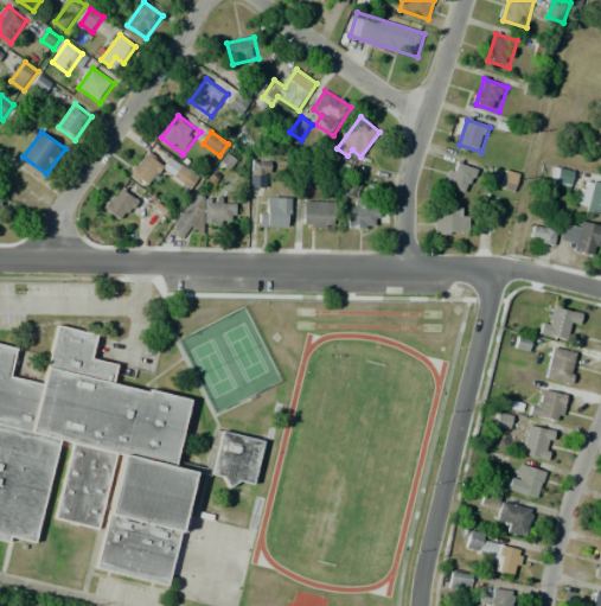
[(149,152),(167,165),(149,189),(132,176),(149,152)]
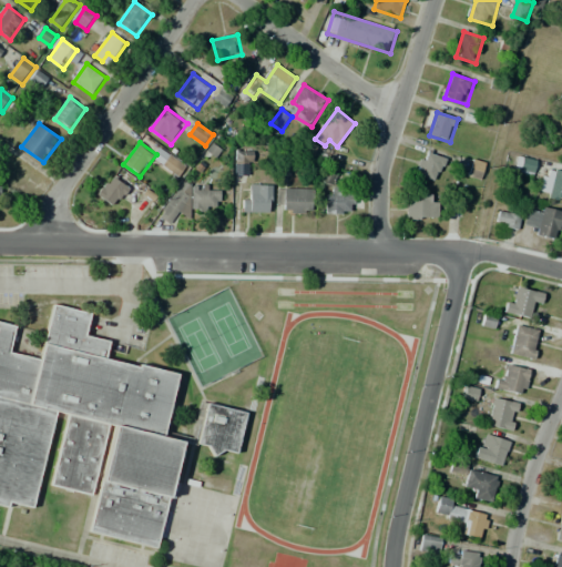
[(238,151),(256,152),(256,165),(238,165),(238,151)]
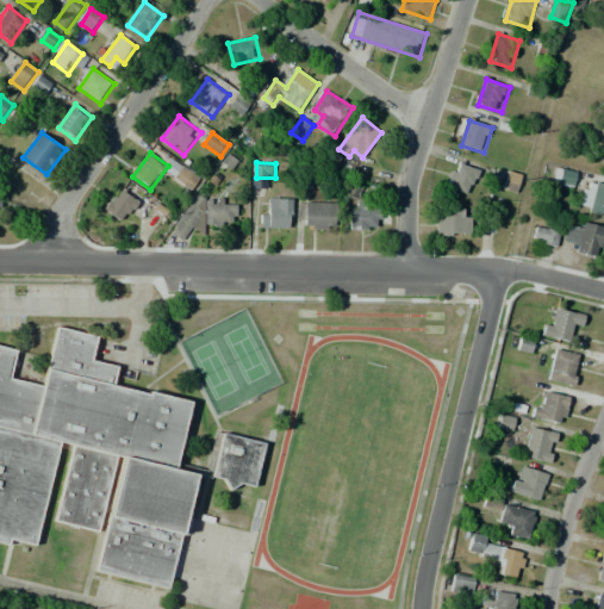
[(458,163),(481,171),(473,196),(450,187),(458,163)]
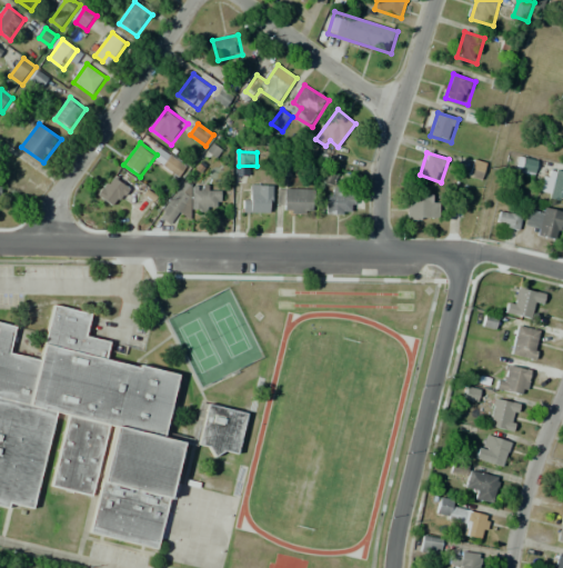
[(164,167),(173,156),(189,167),(181,178),(164,167)]
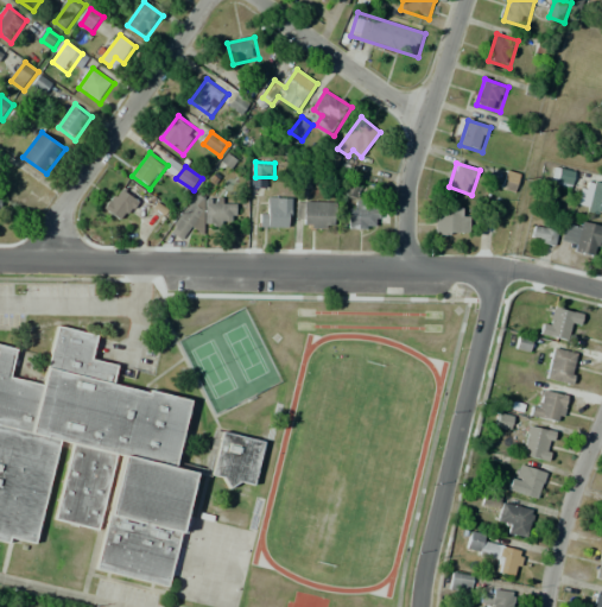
[(555,183),(575,188),(578,174),(558,169),(555,183)]
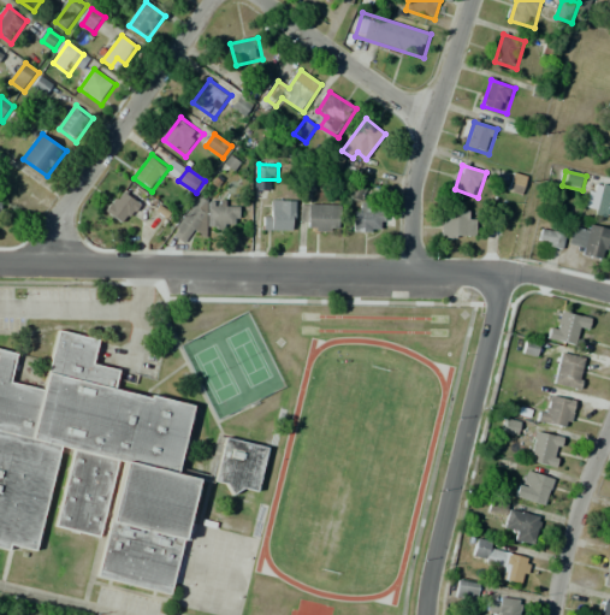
[(516,173),(529,177),(523,196),(510,193),(516,173)]
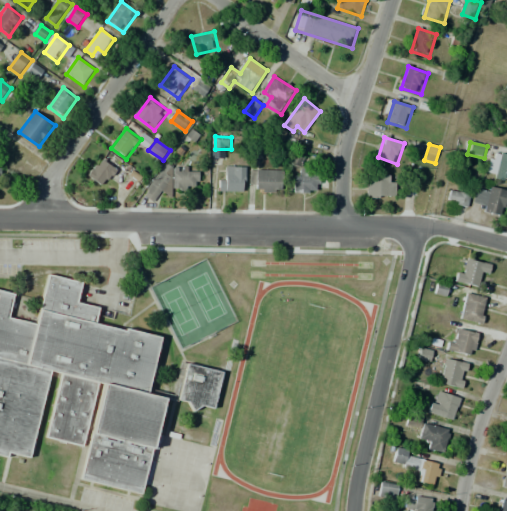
[(506,179),(489,175),(494,151),(506,154),(506,179)]
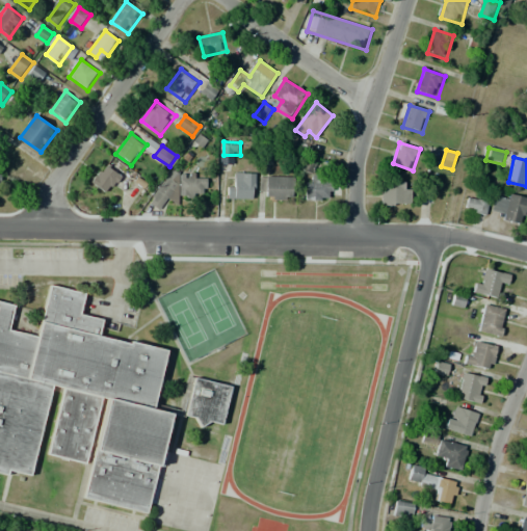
[(108,164),(124,177),(109,195),(94,183),(108,164)]
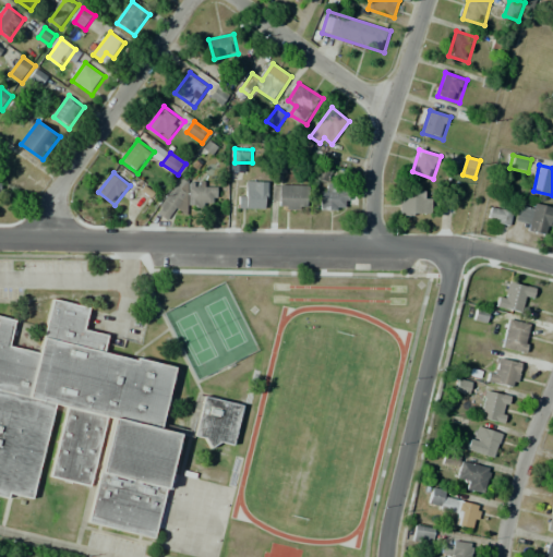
[(223,188),(223,206),(195,206),(188,217),(180,210),(171,221),(158,212),(182,179),(194,188),(223,188)]
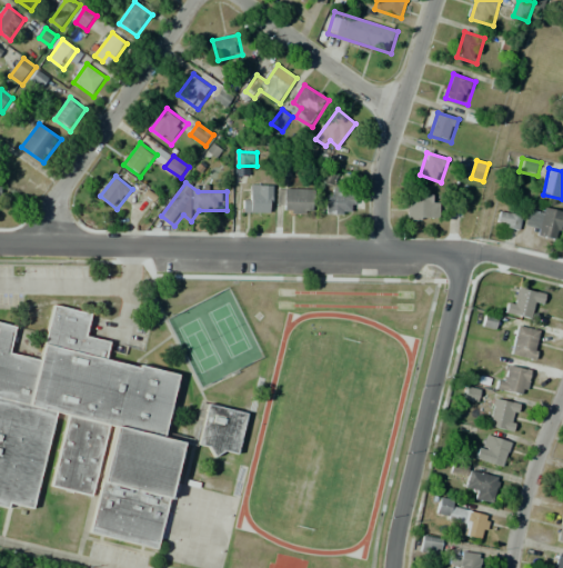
[(247,186),(272,187),(271,213),(245,213),(247,186)]
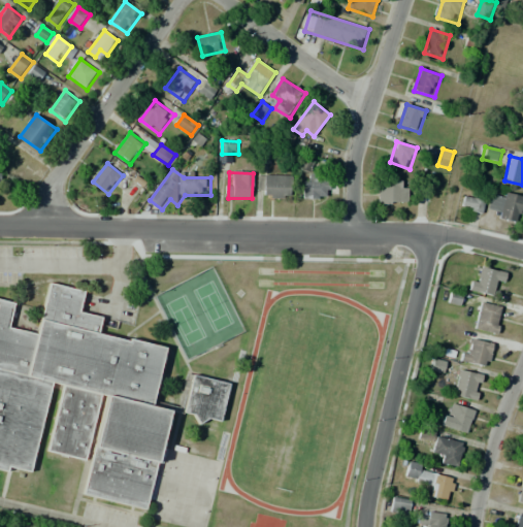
[(294,176),(293,199),(266,198),(267,175),(294,176)]
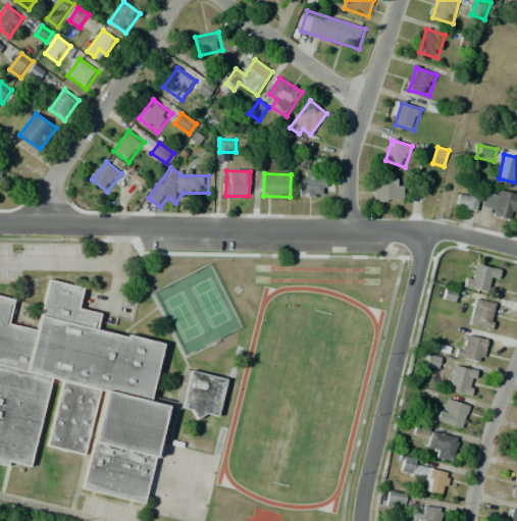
[(303,173),(329,174),(329,180),(338,180),(338,197),(303,197),(303,173)]
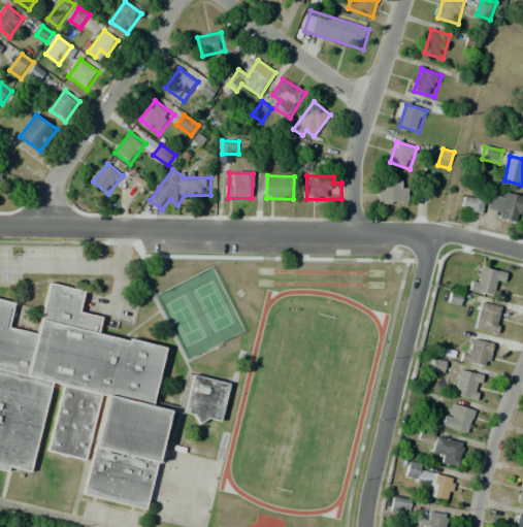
[(412,183),(411,205),(381,203),(382,180),(412,183)]
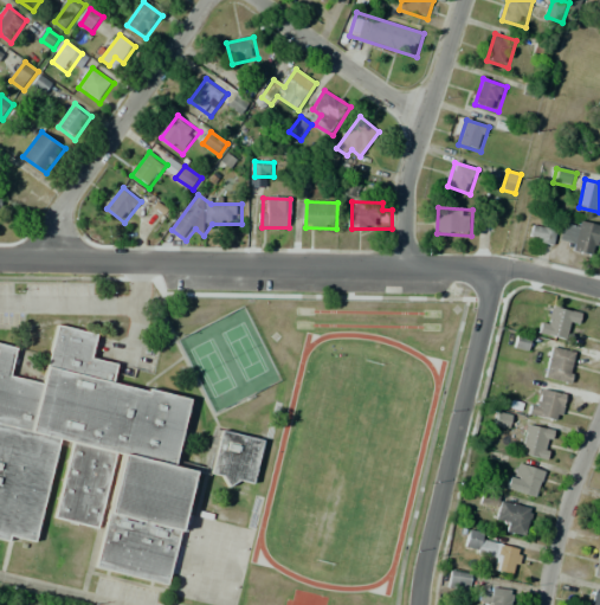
[(498,218),(496,235),(481,232),(482,216),(498,218)]
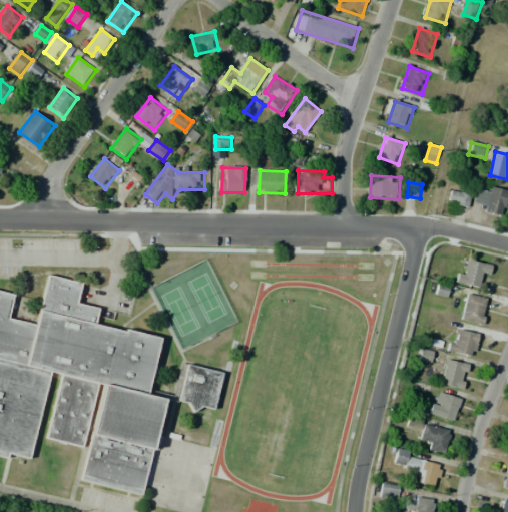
[(494,187),(507,190),(507,218),(487,212),(494,187)]
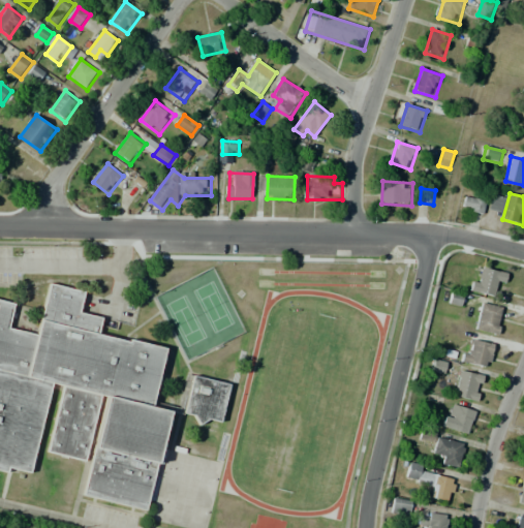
[(489,202),(486,214),(465,210),(468,196),(489,202)]
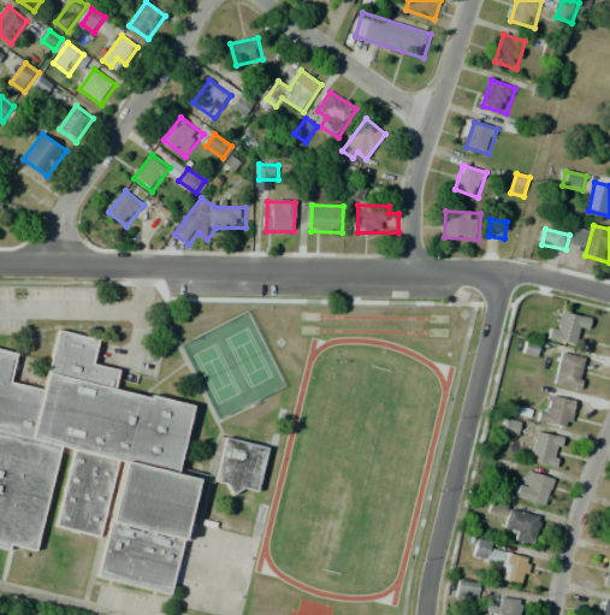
[(594,319),(591,329),(580,326),(575,346),(552,339),(560,311),(594,319)]
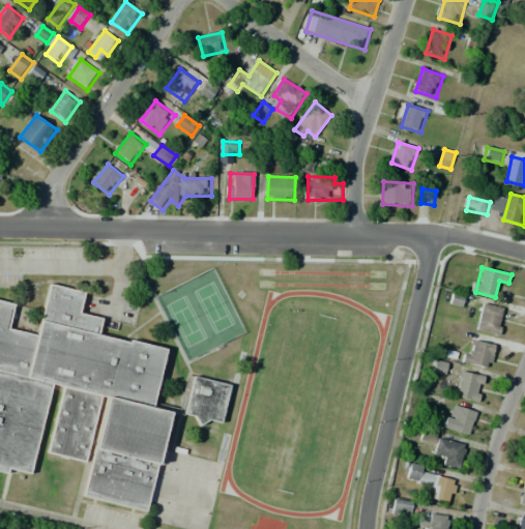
[(0,301),(18,306),(12,328),(40,335),(54,285),(87,294),(82,314),(106,320),(101,333),(169,352),(156,402),(183,409),(192,376),(233,386),(223,425),(174,412),(148,512),(86,496),(94,465),(51,452),(66,387),(56,384),(32,475),(10,470),(9,474),(0,471),(0,301)]
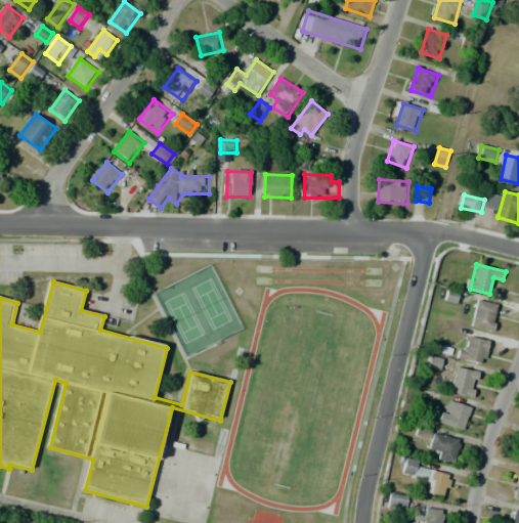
[(480,300),(502,305),(495,332),(474,327),(480,300)]
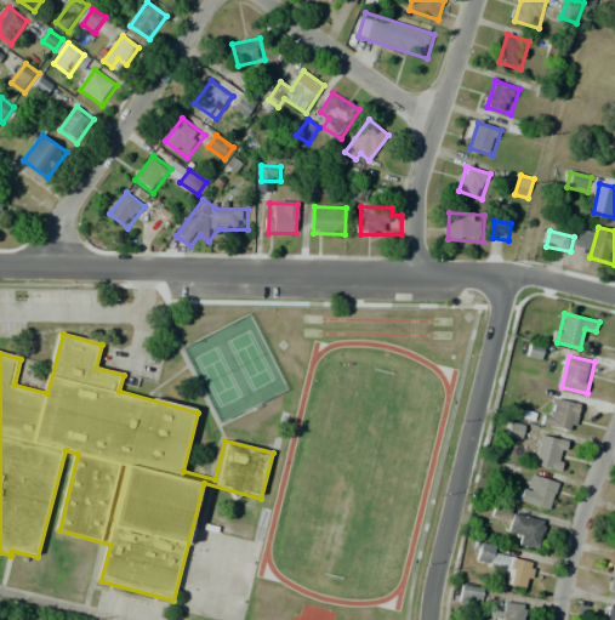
[(584,407),(576,433),(545,425),(552,398),(584,407)]
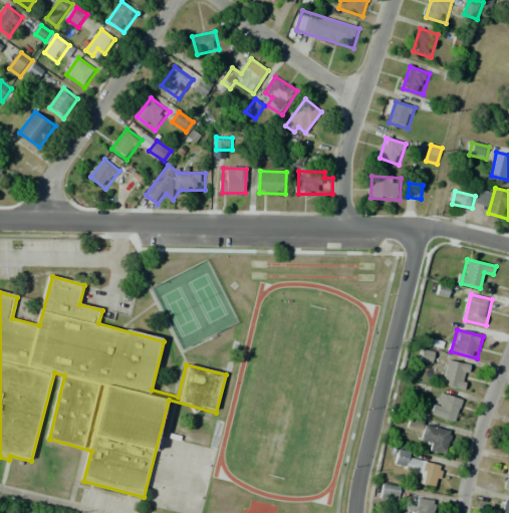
[(451,360),(472,366),(466,391),(444,385),(451,360)]
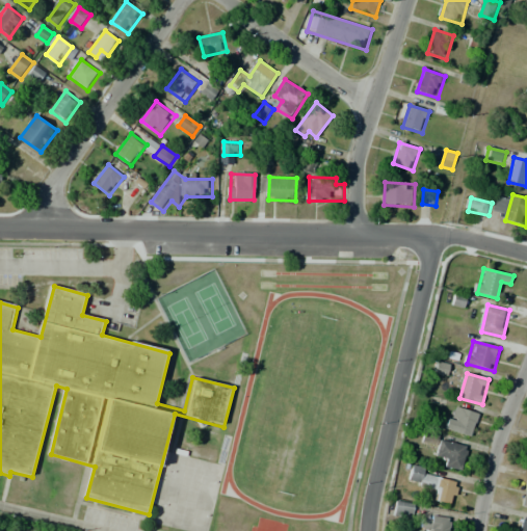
[(480,413),(474,437),(448,430),(454,406),(480,413)]
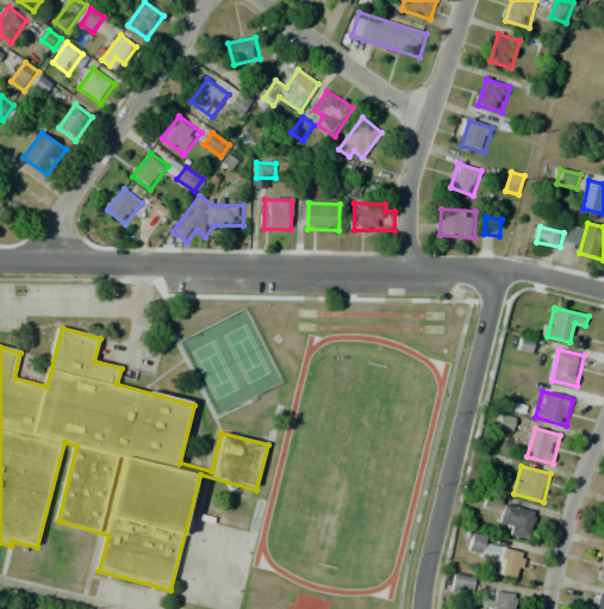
[(487,507),(490,497),(539,510),(531,540),(511,535),(514,524),(504,522),(506,513),(487,507)]
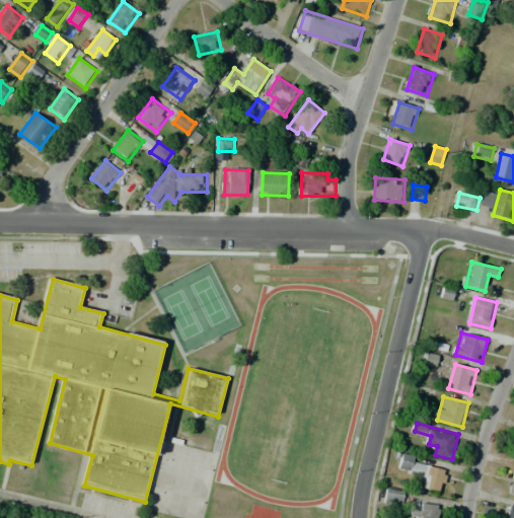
[(442,465),(439,473),(448,476),(443,493),(425,488),(428,479),(400,471),(406,454),(442,465)]
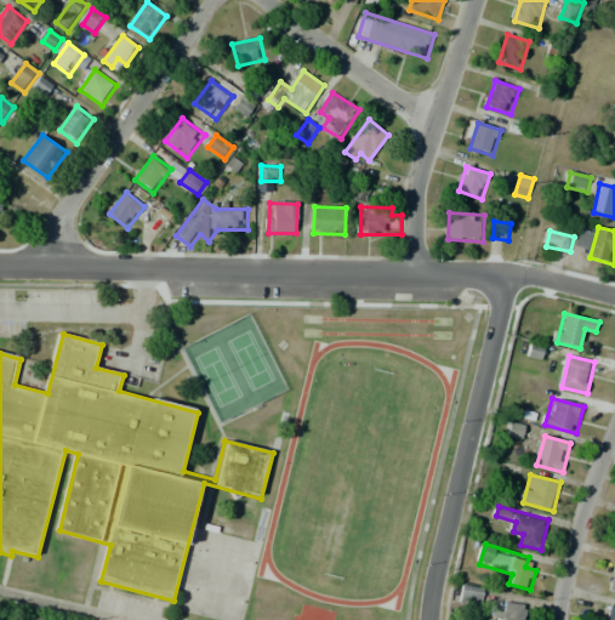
[(488,590),(484,607),(462,603),(466,585),(488,590)]
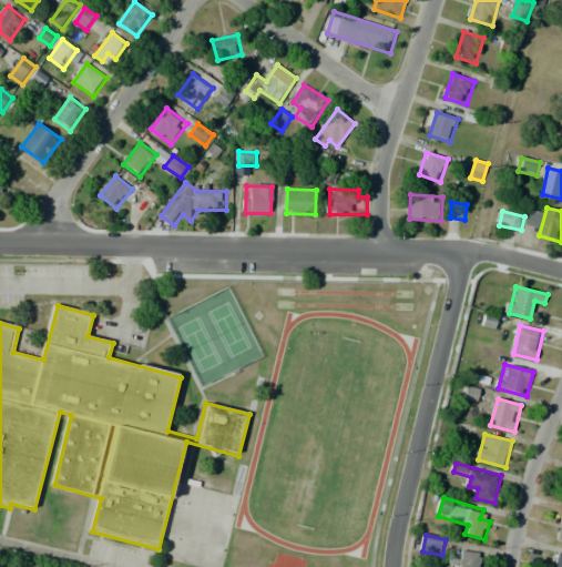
[(452,566),(453,550),(484,554),(482,566),(452,566)]
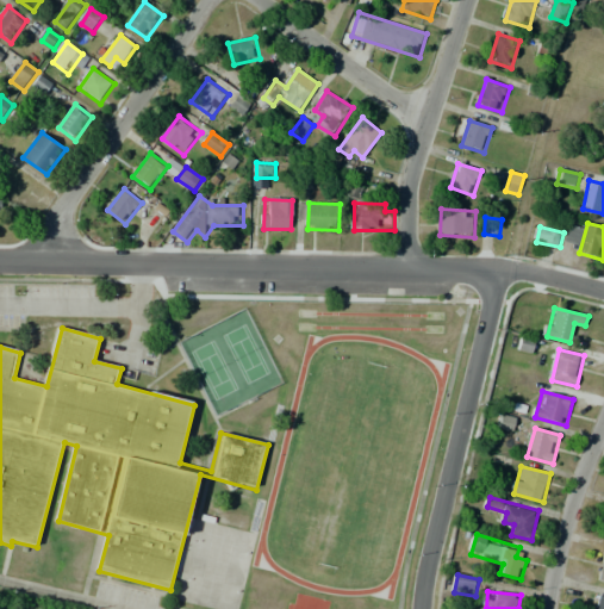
[(593,608),(598,595),(603,596),(603,608),(593,608)]
